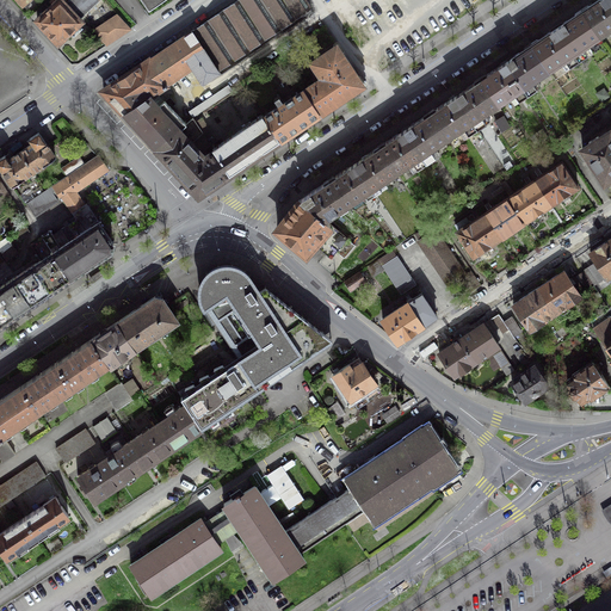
[(59,0),(54,5),(37,20),(57,42),(69,31),(74,36),(82,28),(78,23),(80,22),(79,19),(60,0),(59,0)]
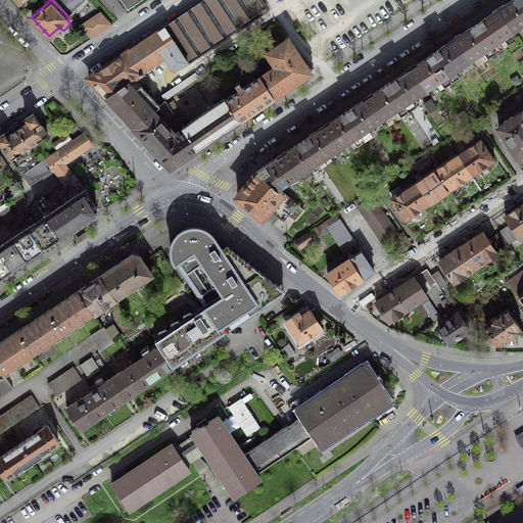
[(50,0),(51,0),(67,16),(84,0),(58,0),(58,1),(57,0),(44,0),(43,1),(46,4),(50,0)]
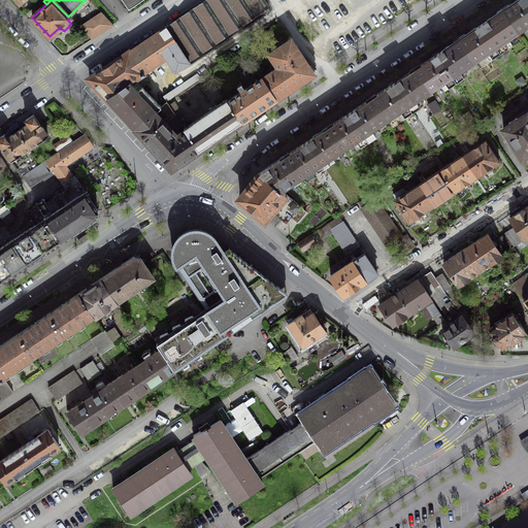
[(141,0),(122,0),(129,9),(141,0)]
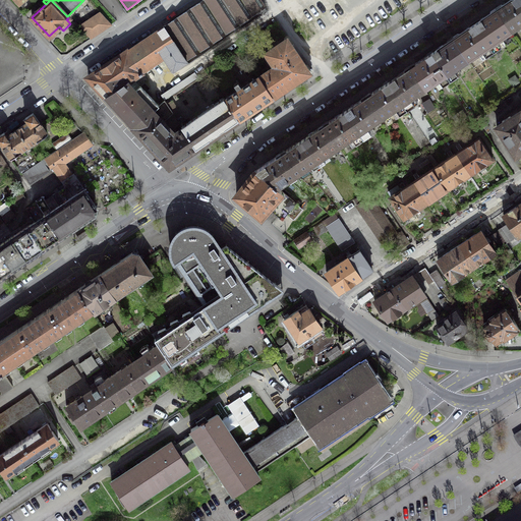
[(266,6),(261,0),(203,0),(164,25),(186,59),(266,6)]
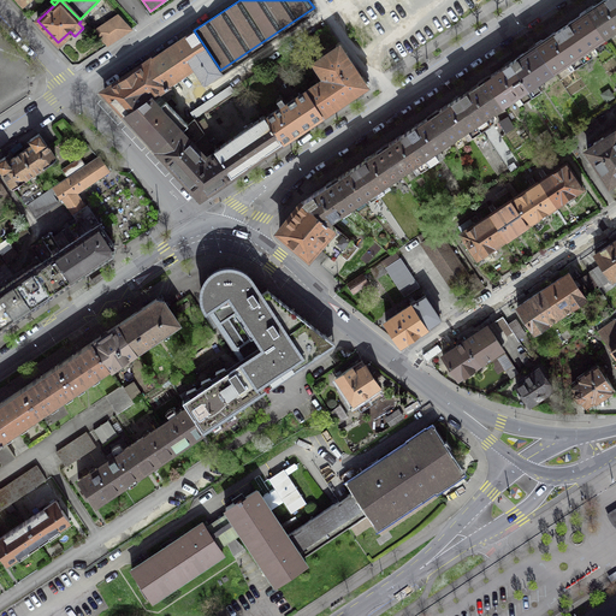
[(615,28),(615,0),(602,0),(587,11),(604,36),(615,28)]
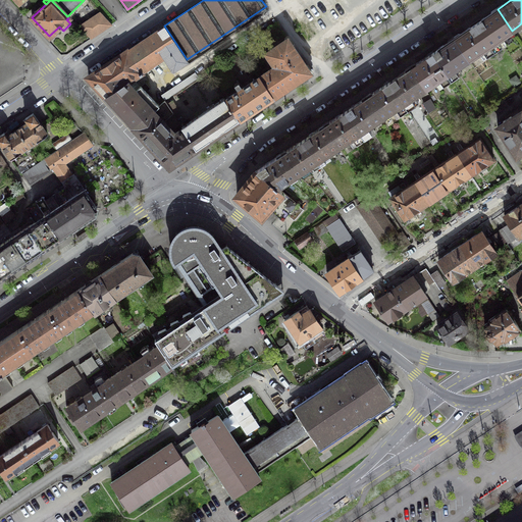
[(512,31),(498,9),(475,23),(494,51),(506,44),(502,38),(512,31)]
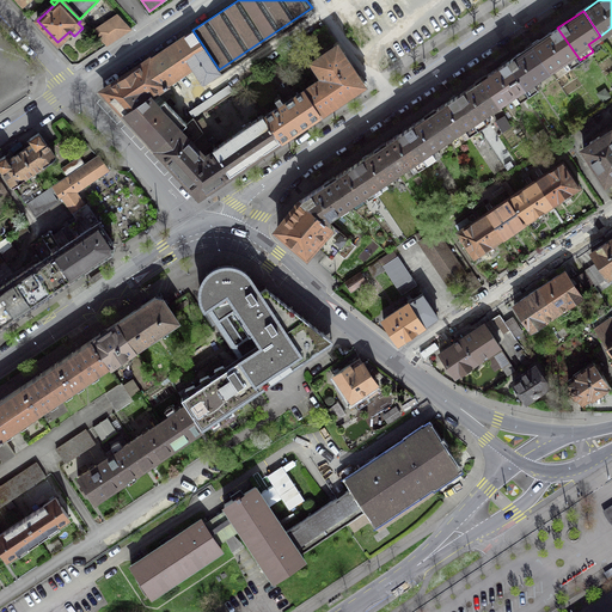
[(109,19),(93,30),(108,44),(130,29),(120,17),(111,22),(109,19)]
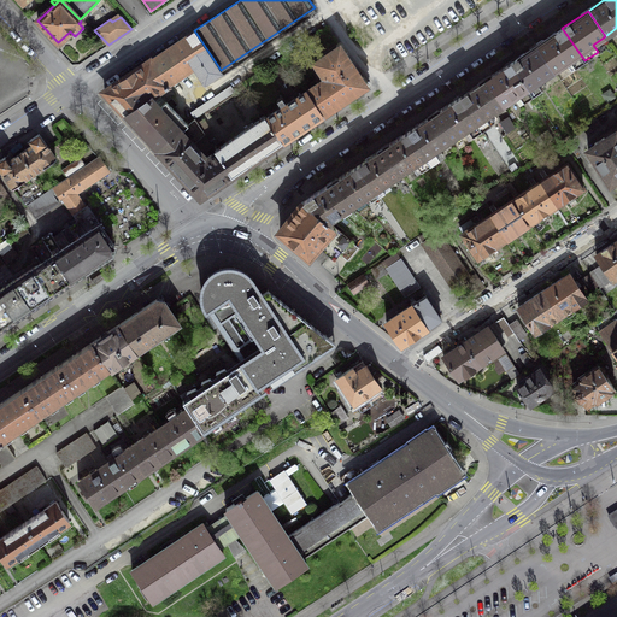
[(585,60),(562,28),(536,45),(554,71),(566,63),(571,69),(585,60)]
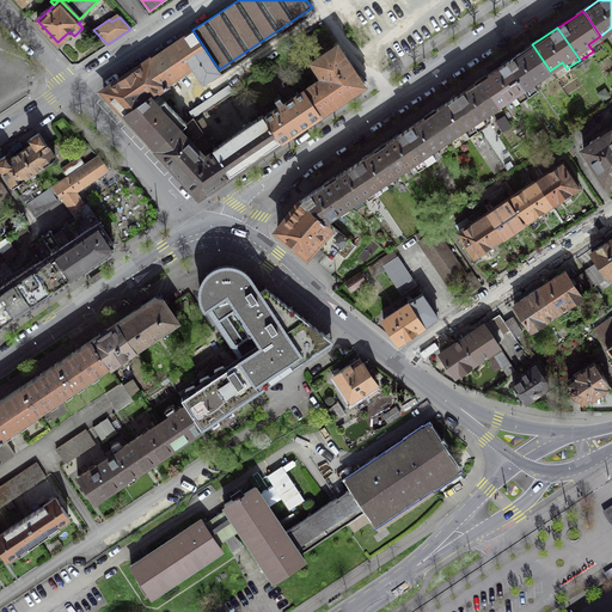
[(187,124),(165,101),(166,99),(159,89),(163,86),(164,89),(166,86),(166,85),(193,67),(202,83),(219,72),(219,69),(193,30),(103,91),(158,151),(187,124)]
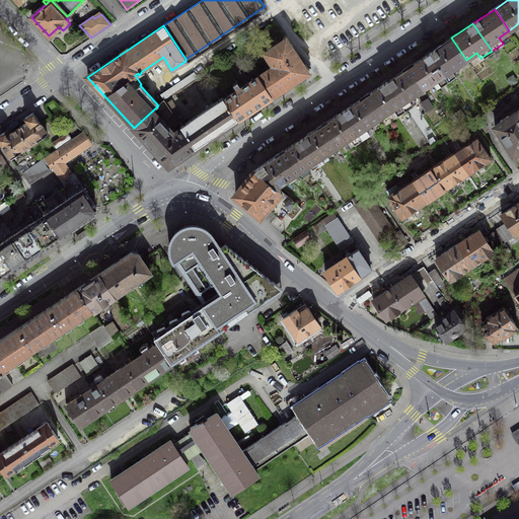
[(257,76),(272,95),(307,71),(286,38),(265,52),(274,66),(257,76)]
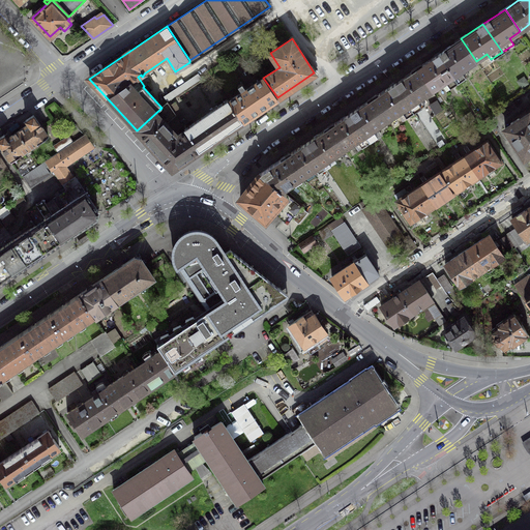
[(476,61),(461,38),(439,53),(458,82),(469,74),(465,68),(476,61)]
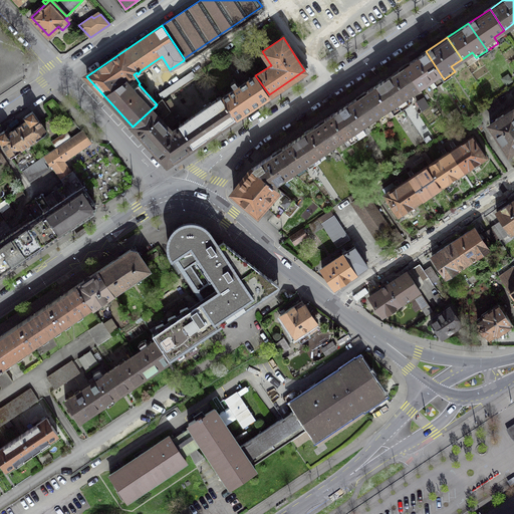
[(444,79),(426,51),(405,66),(419,87),(430,80),(434,86),(444,79)]
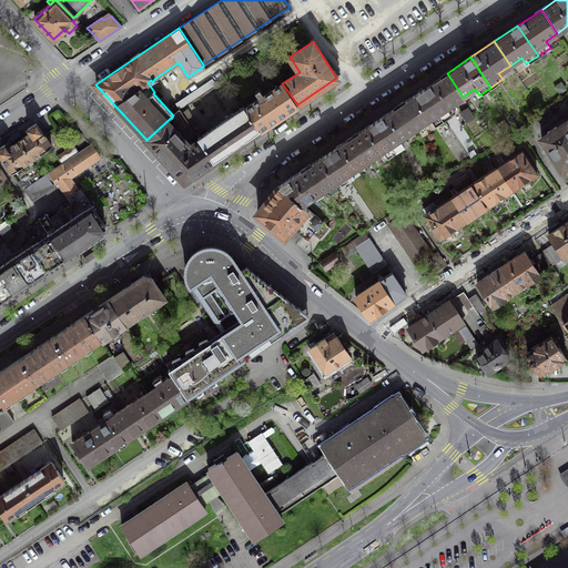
[(463,97),(447,73),(423,89),(444,119),(456,111),(452,104),(463,97)]
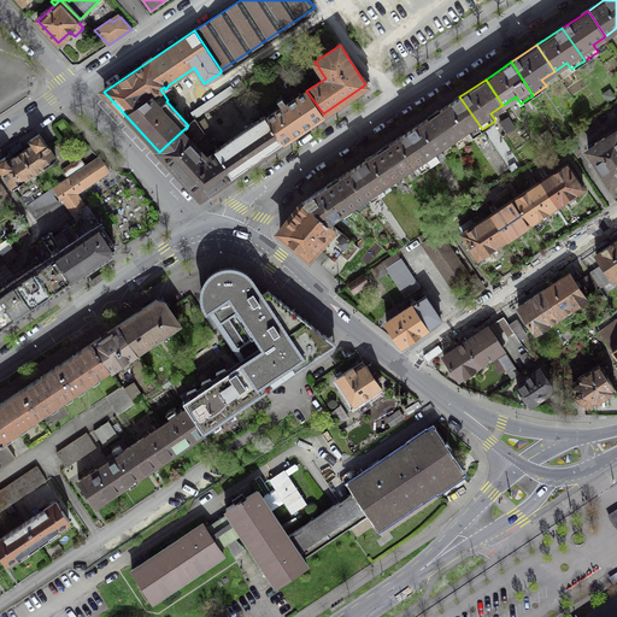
[(265,118),(281,141),(323,113),(306,90),(265,118)]
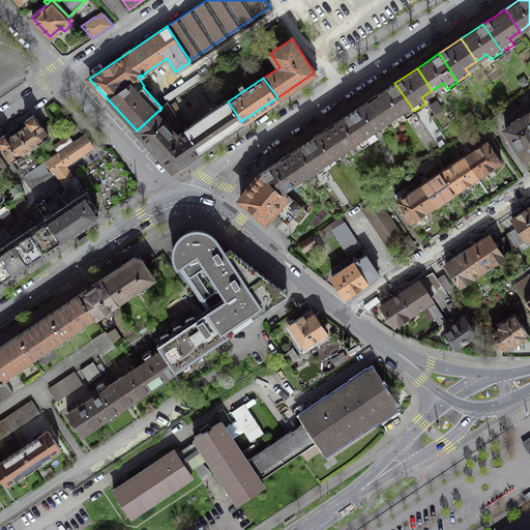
[(414,111),(394,83),(373,97),(387,120),(399,113),(403,118),(414,111)]
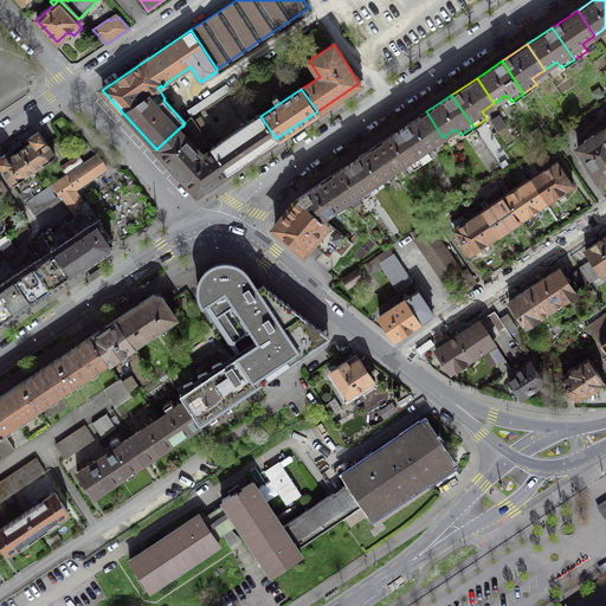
[(599,108),(587,115),(591,121),(603,113),(599,108)]
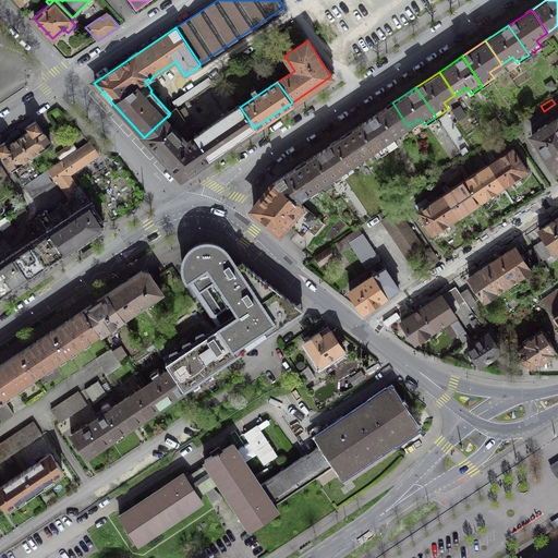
[(408,126),(392,102),(368,118),(389,148),(401,140),(397,134),(408,126)]
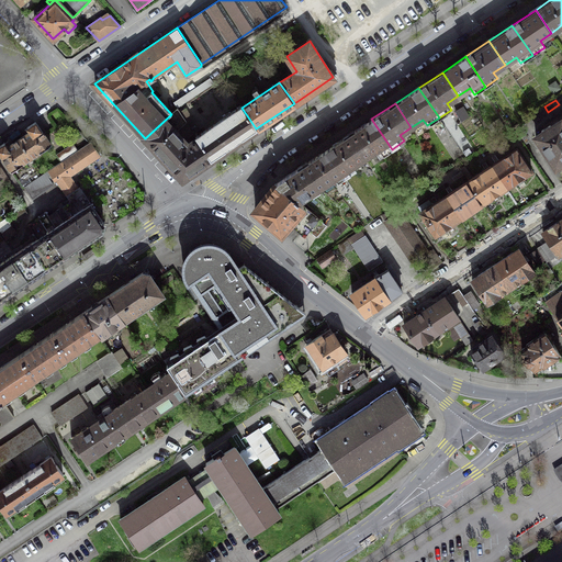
[(218,121),(234,144),(256,128),(242,108),(240,105),(218,121)]
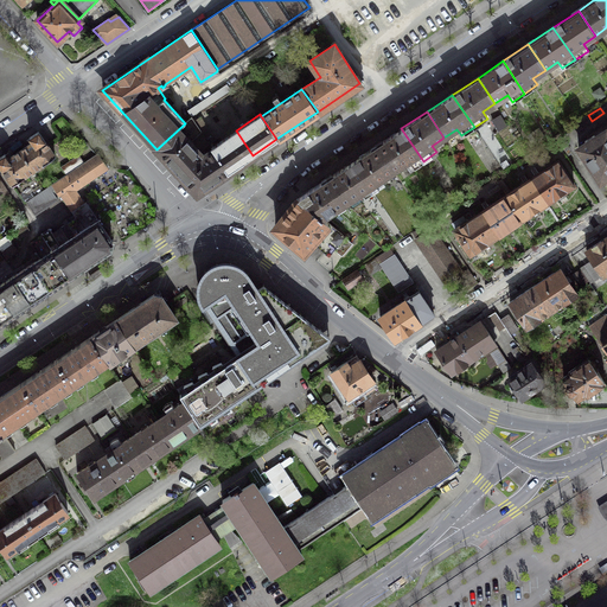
[(576,144),(595,131),(586,115),(554,136),(567,157),(572,153),(579,163),(586,158),(576,144)]
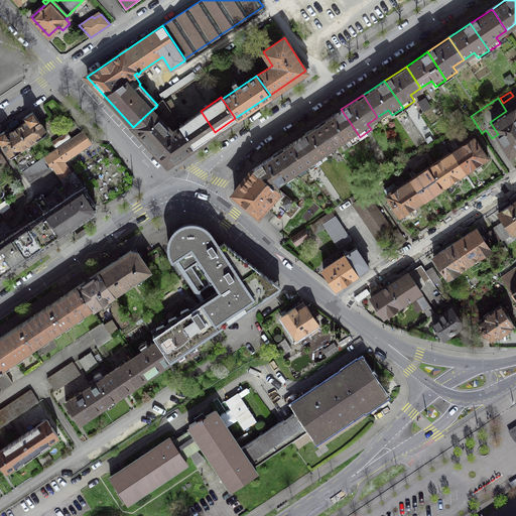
[(157,105),(133,127),(150,145),(168,128),(161,121),(171,112),(162,99),(157,105)]
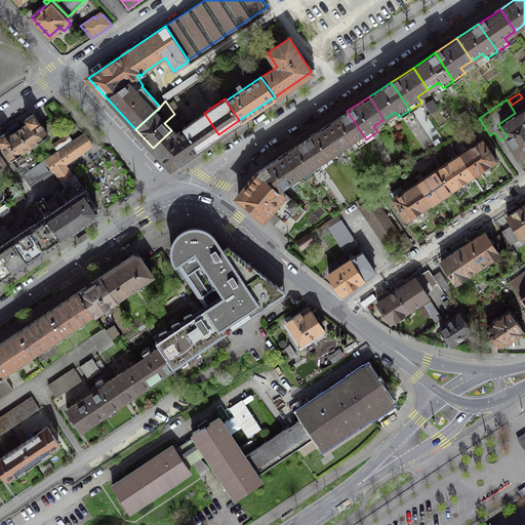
[(524,106),(515,113),(498,124),(507,136),(520,156),(524,152),(524,106)]
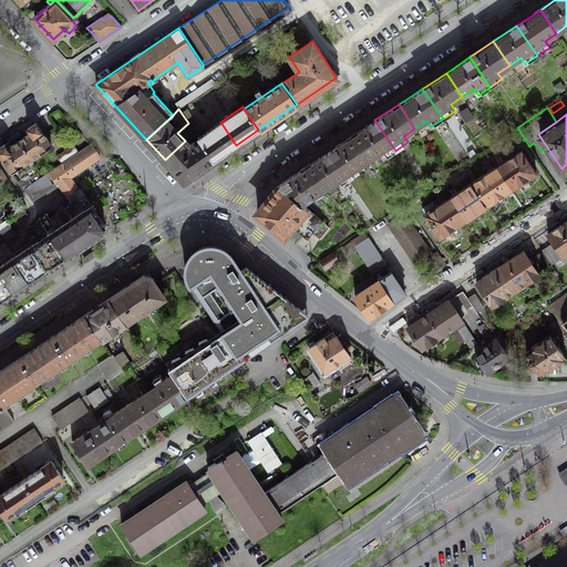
[(395,151),(374,120),(352,135),(368,160),(379,152),(383,158),(395,151)]
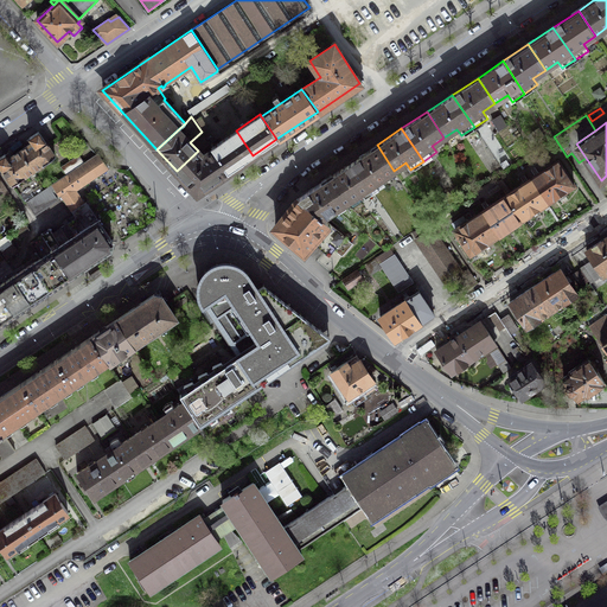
[(212,149),(228,172),(253,155),(236,131),(211,147),(212,149)]
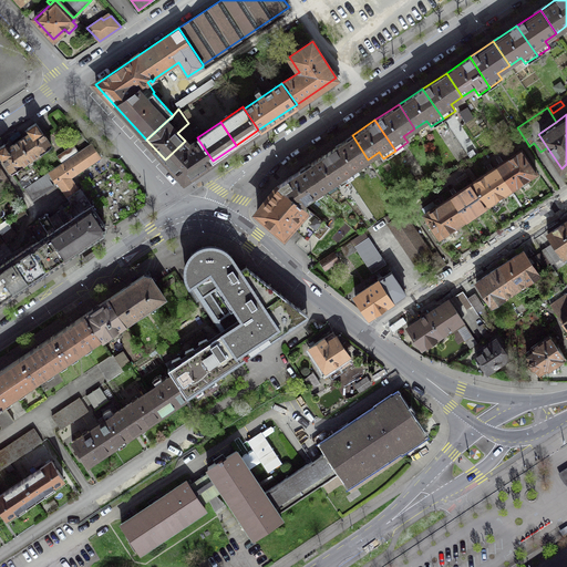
[(30,133),(19,141),(31,160),(51,146),(35,123),(28,129),(30,133)]
